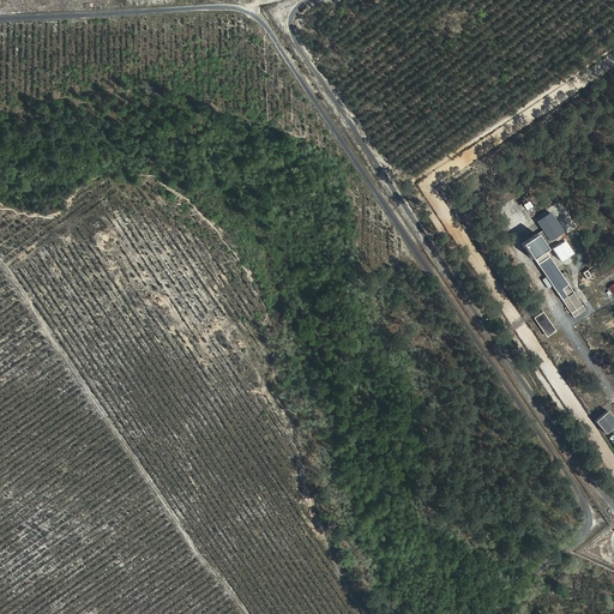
[(536,222),(549,242),(564,233),(551,212),(536,222)]
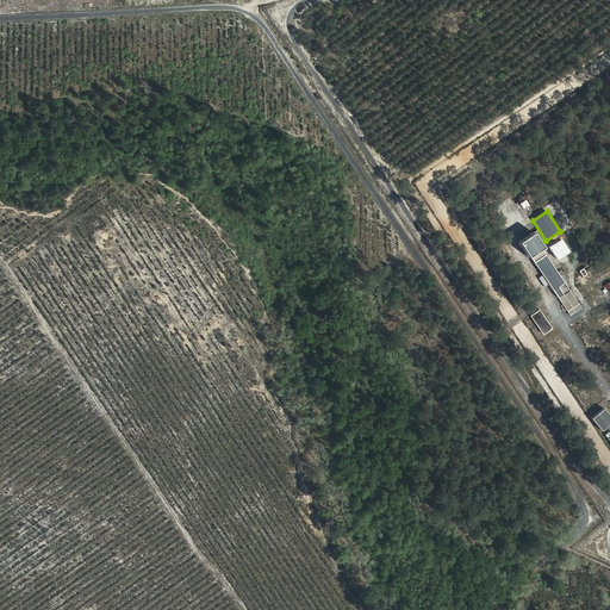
[(531,232),(516,241),(526,256),(530,254),(571,316),(583,309),(531,232)]
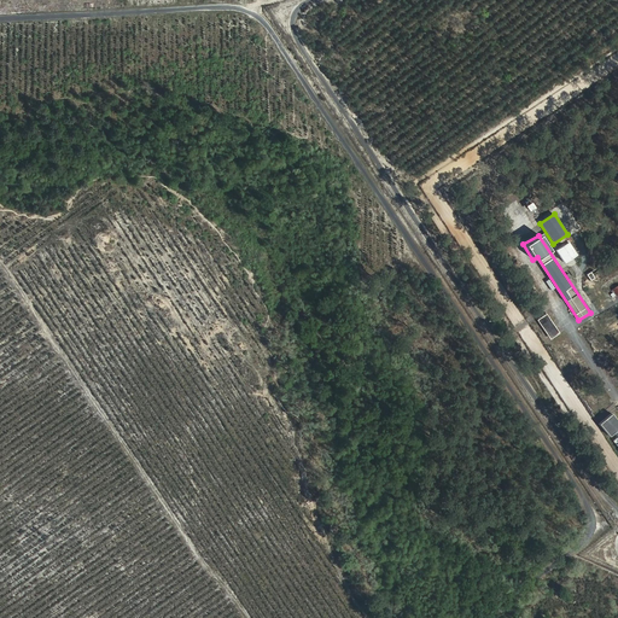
[(563,263),(576,255),(567,242),(554,250),(563,263)]
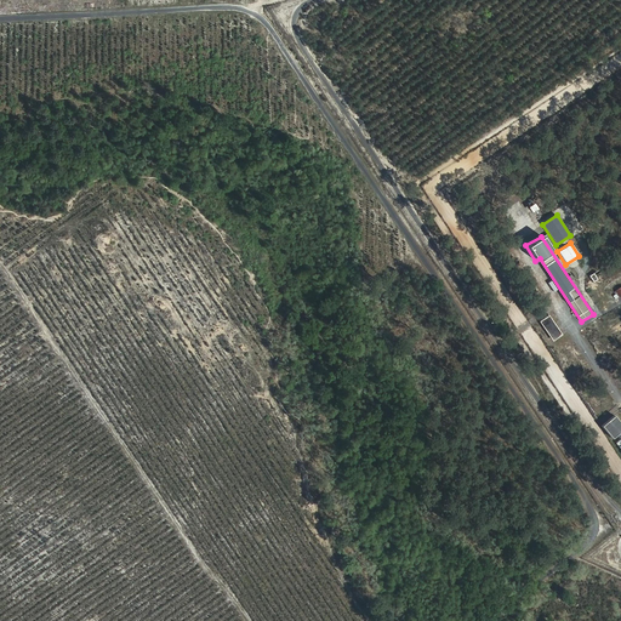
[(550,317),(541,322),(553,340),(563,335),(550,317)]
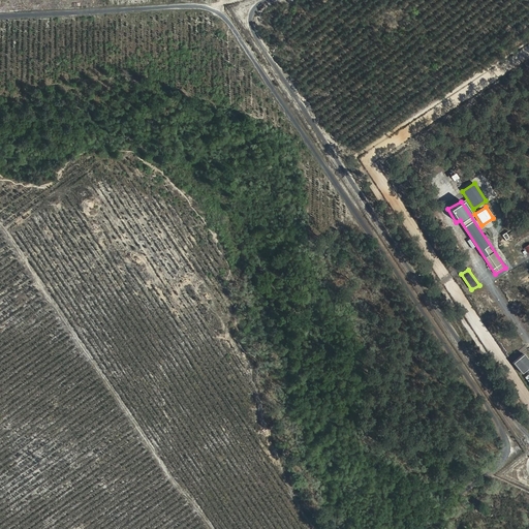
[(528,361),(524,354),(512,363),(522,373),(528,367),(528,361)]
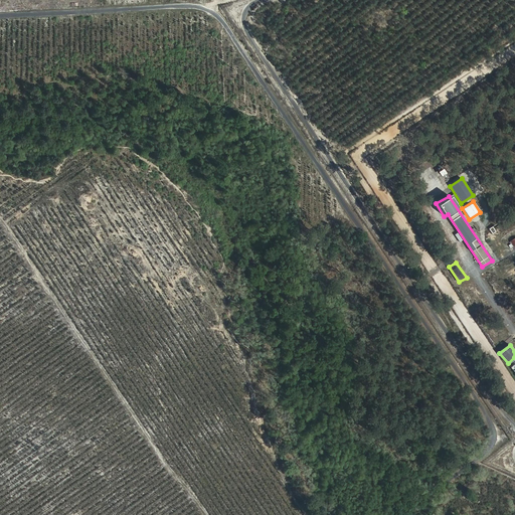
All buildings are outlined.
